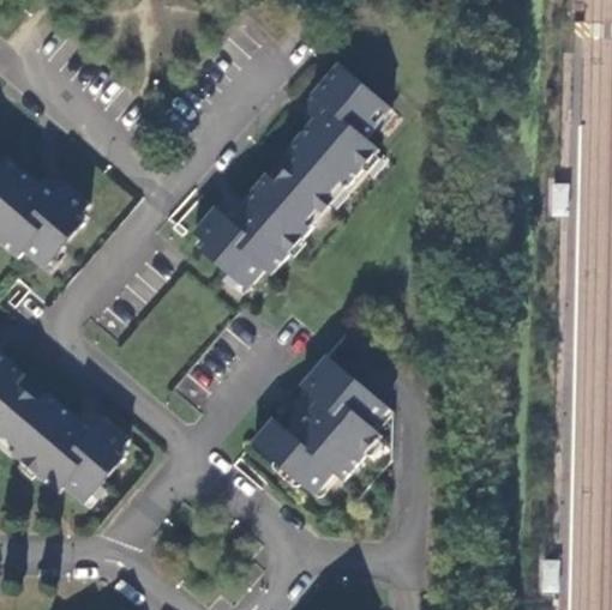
[(201,241),(197,245),(250,290),(268,270),(271,272),(286,257),(377,149),(364,137),(388,106),(363,85),(337,64),(309,98),(310,115),(313,119),(287,149),(297,157),(276,180),(267,174),(239,205),(234,201),(221,203),(216,207),(214,206),(192,233),(201,241)]
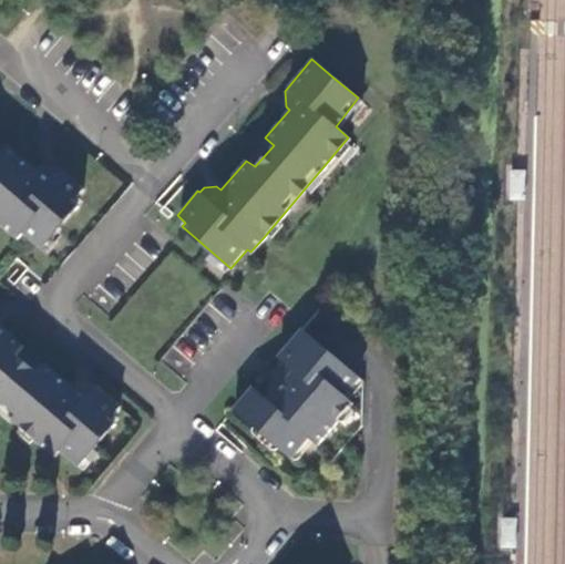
[(0,208),(22,227),(28,221),(48,239),(65,218),(59,213),(83,184),(89,178),(67,159),(65,160),(59,154),(47,155),(42,160),(13,134),(6,142),(0,136),(0,208)]
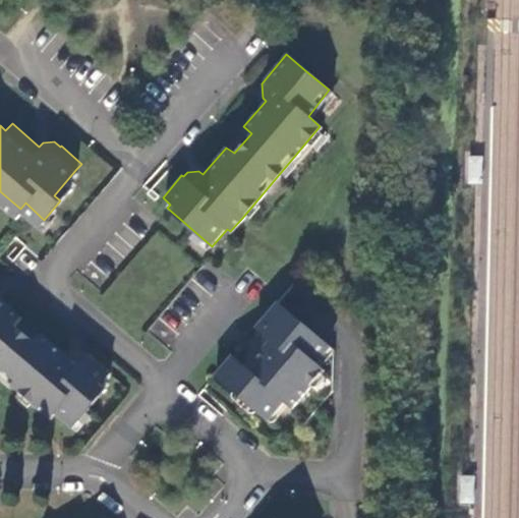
[(60,200),(82,175),(76,169),(54,195),(60,200)]
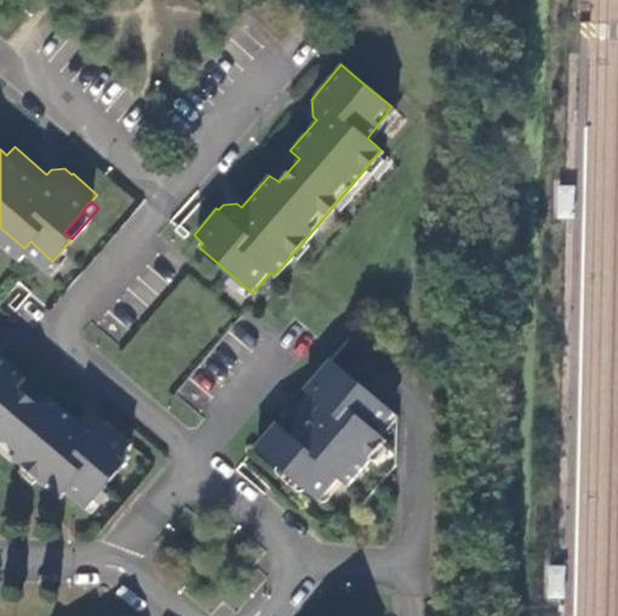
[(0,448),(58,498),(63,491),(81,508),(104,484),(97,479),(129,443),(102,420),(101,421),(95,416),(79,416),(76,420),(44,393),(39,401),(15,380),(22,373),(0,353),(0,448)]
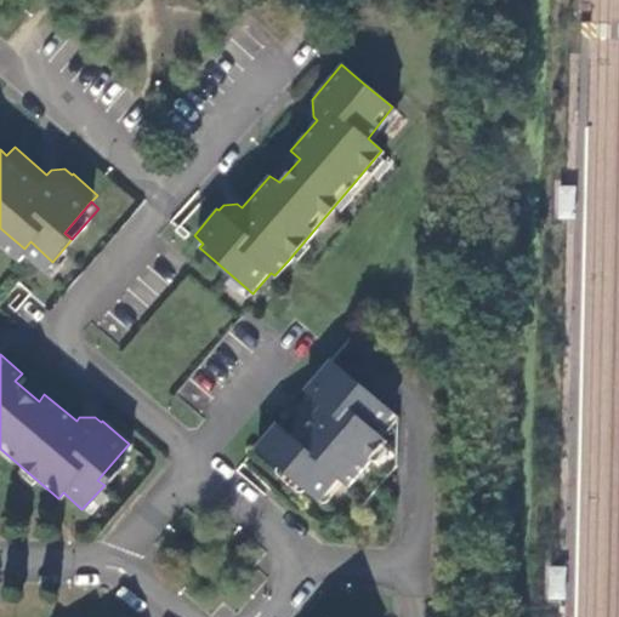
[(290,436),(273,422),(253,445),(316,501),(335,478),(346,486),(375,451),(367,443),(392,413),(330,358),(302,389),(318,404),(290,436)]
